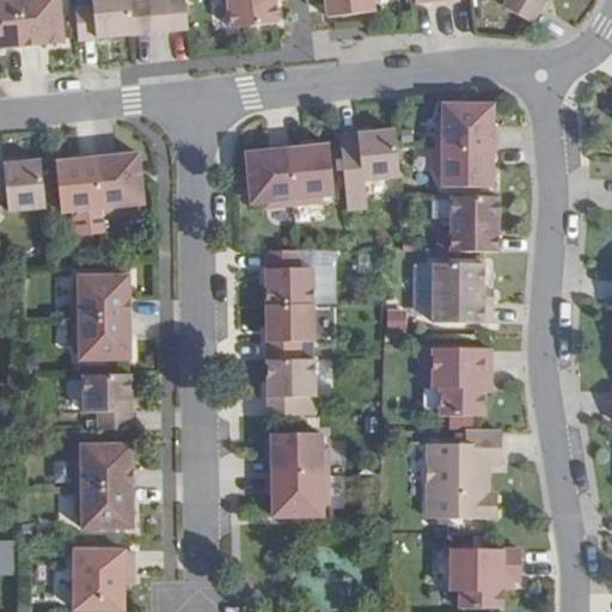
[(17,0),(0,0),(0,48),(23,46),(17,0)]
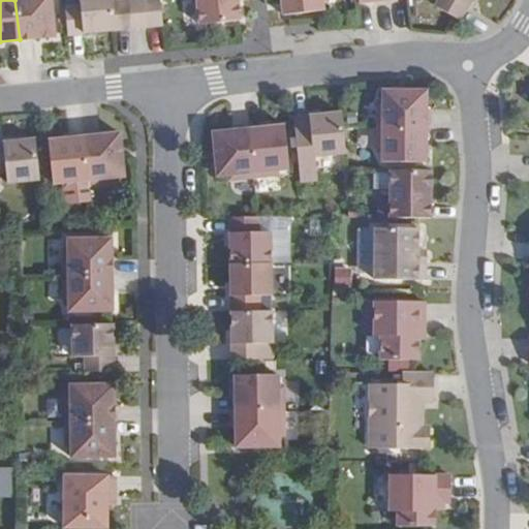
[(14,0),(20,39),(55,36),(51,0),(14,0)]
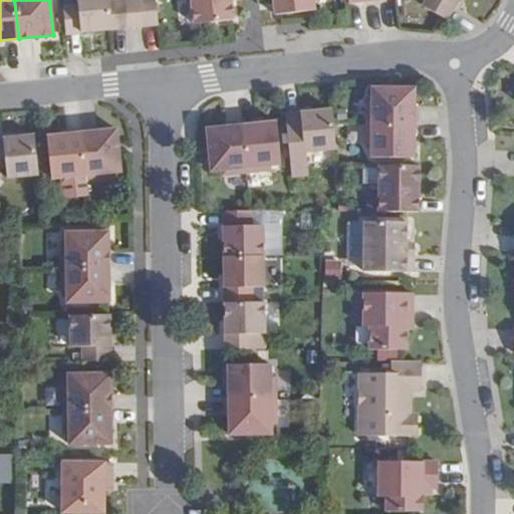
[(77,0),(78,5),(63,7),(66,33),(112,29),(109,2),(108,0),(77,0)]
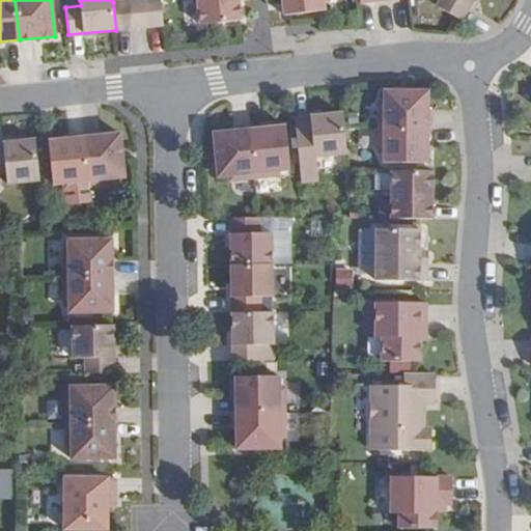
[(129,0),(113,2),(116,30),(132,28),(129,0)]
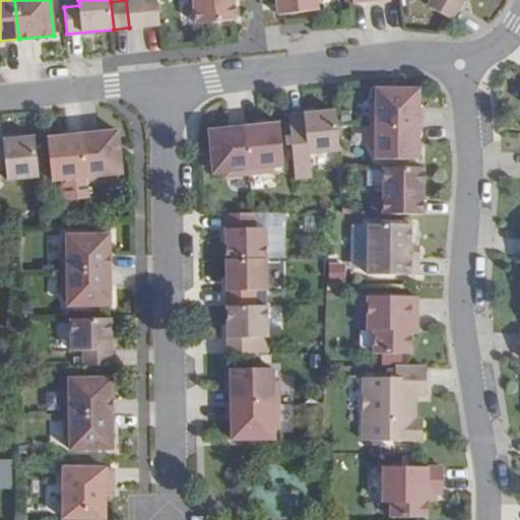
[(141,0),(129,0),(126,0),(129,27),(144,25),(141,0)]
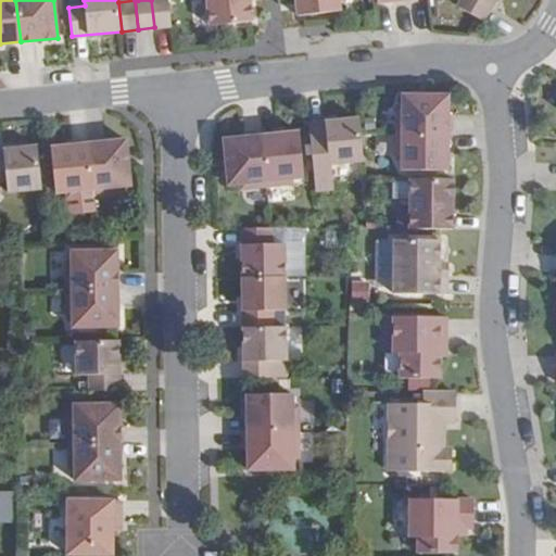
[(167,0),(151,0),(154,27),(171,26),(167,0)]
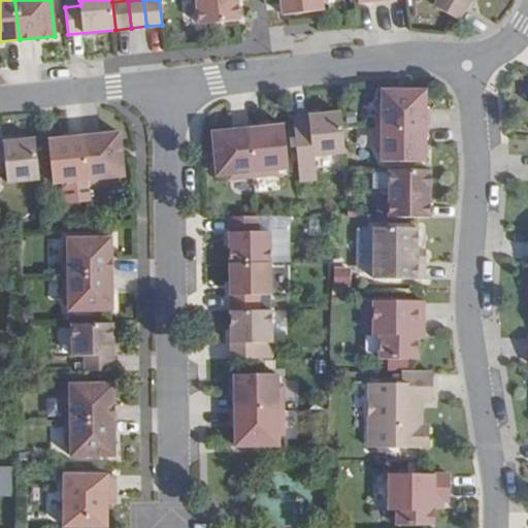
[(197,0),(200,25),(239,21),(237,0),(197,0)]
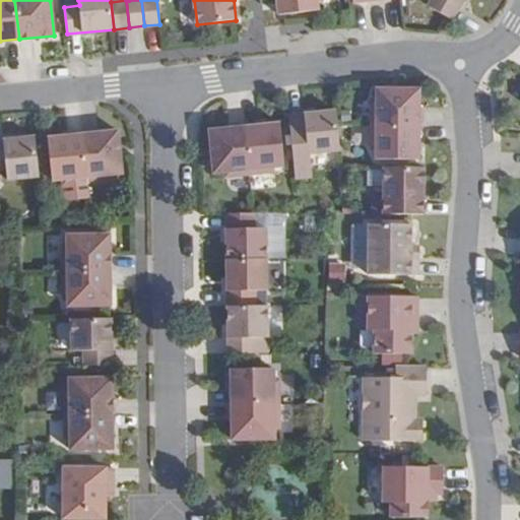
[(317,0),(276,0),(279,14),(318,10),(317,0)]
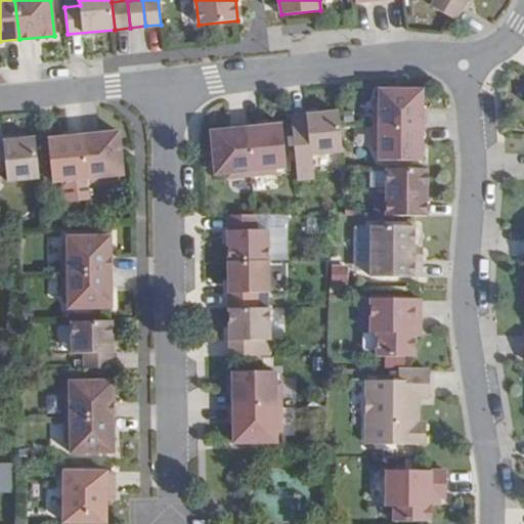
[(466,0),(434,0),(431,6),(455,20),(466,0)]
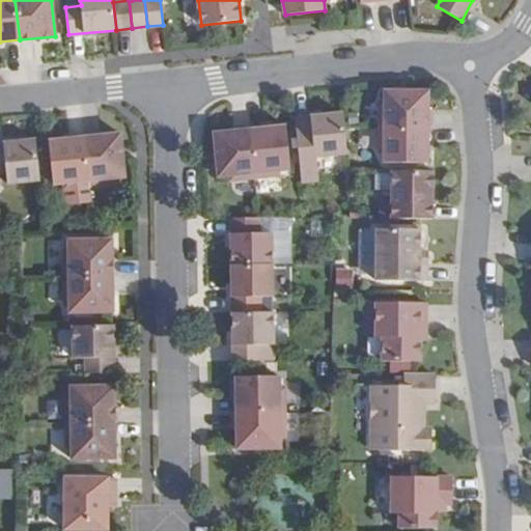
[(165,50),(162,27),(143,30),(147,52),(165,50)]
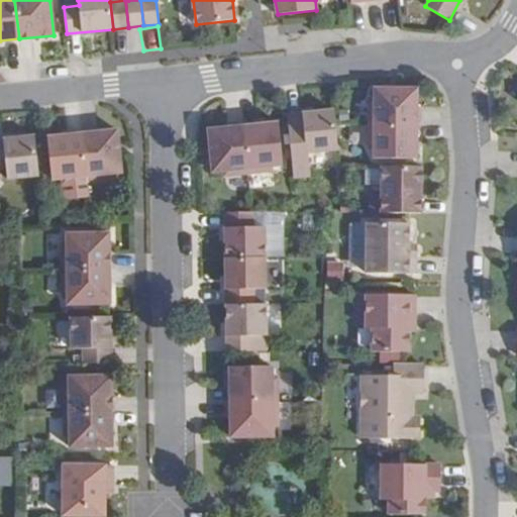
[(370,100),(370,123),(417,124),(419,124),(419,107),(416,107),(417,89),(375,89),(375,100),(370,100)]
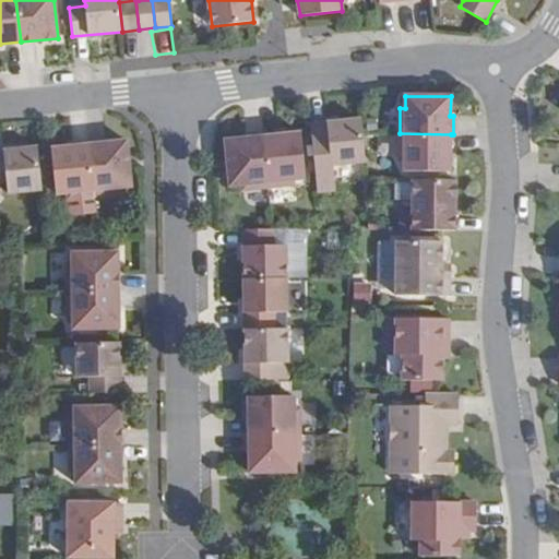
[(360,119),(311,125),(313,154),(318,191),(334,190),(331,165),(365,162),(363,133),(360,119)]
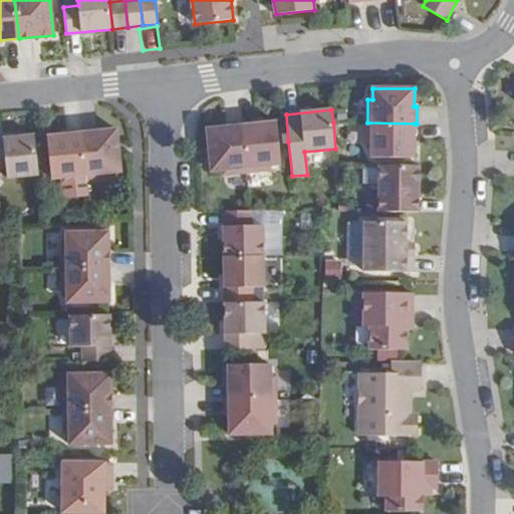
[(242,125),(247,173),(270,170),(269,165),(281,164),(276,121),(242,125)]
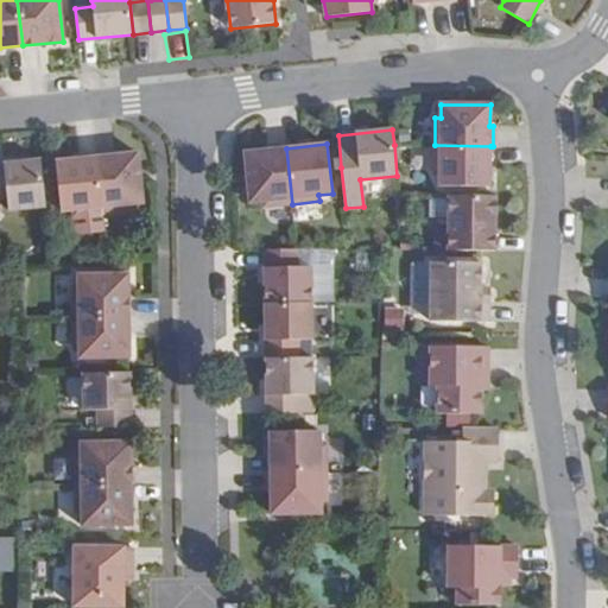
[(491,146),(435,145),(434,173),(439,173),(439,187),(489,187),(491,146)]
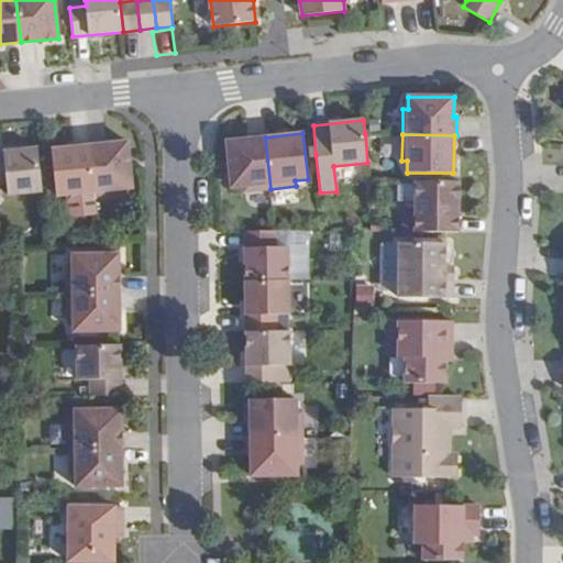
[(246,139),(227,142),(232,187),(243,186),(244,191),(271,189),(265,138),(265,135),(246,136),(246,139)]
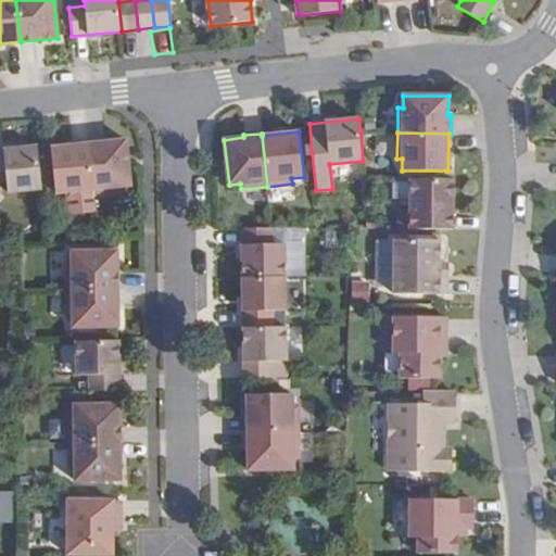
[(88,143),(89,143),(95,194),(119,192),(118,187),(130,185),(126,140),(106,141),(106,139),(88,141),(88,143)]
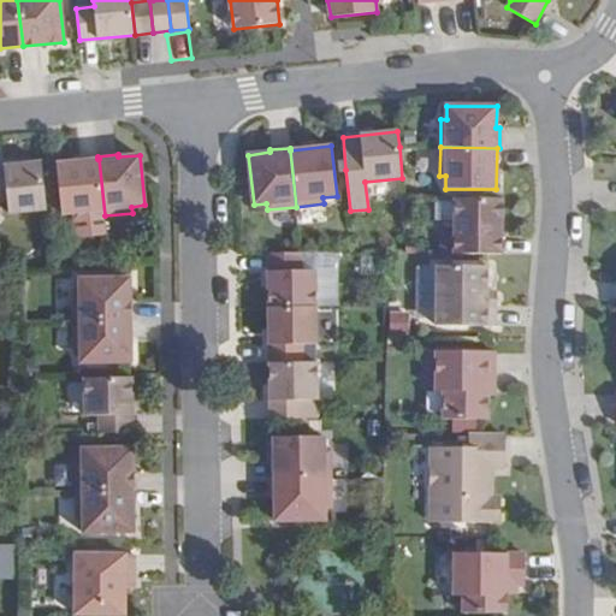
[(105,232),(105,215),(99,159),(98,159),(57,164),(61,214),(76,213),(77,235),(105,232)]
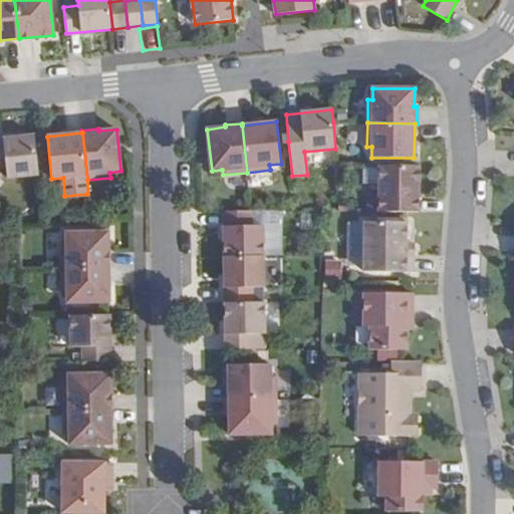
[(0,166),(6,166),(7,178),(38,174),(34,136),(0,139),(0,166)]
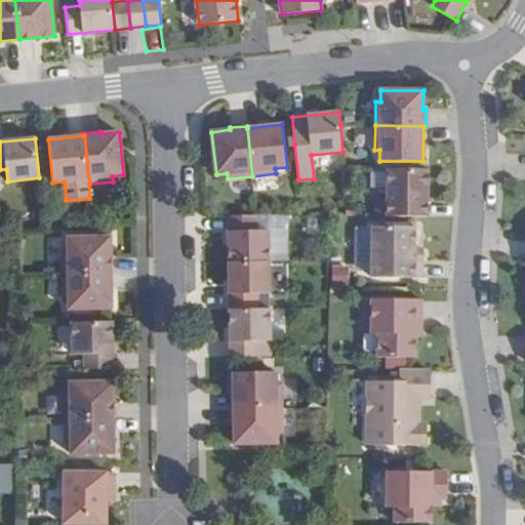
[(428,169),(388,168),(388,216),(400,216),(428,216),(428,169)]
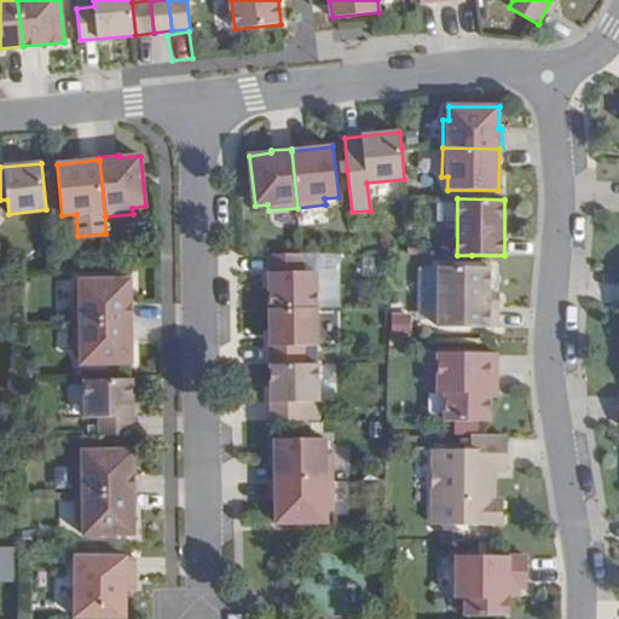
[(302,254),(268,254),(270,310),(317,310),(317,272),(302,272),(302,254)]
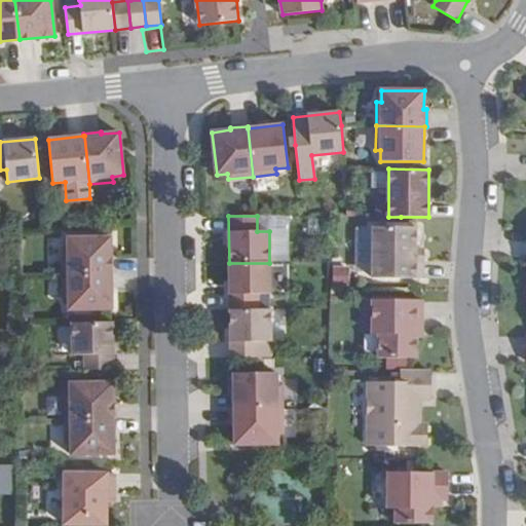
[(416,227),(373,227),(373,278),(423,278),(423,262),(416,262),(415,249),(416,227)]
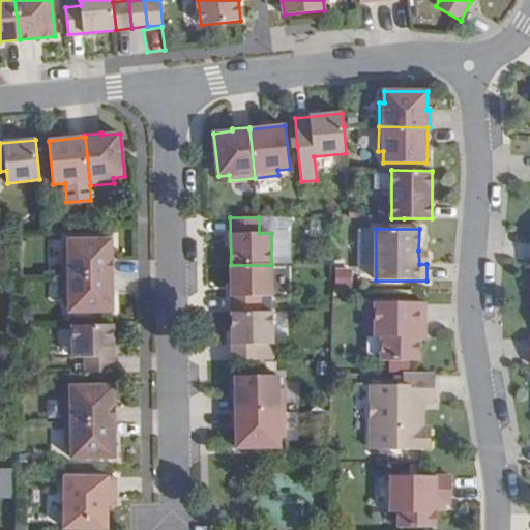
[(63,251),(63,275),(113,275),(112,239),(68,240),(68,251),(63,251)]
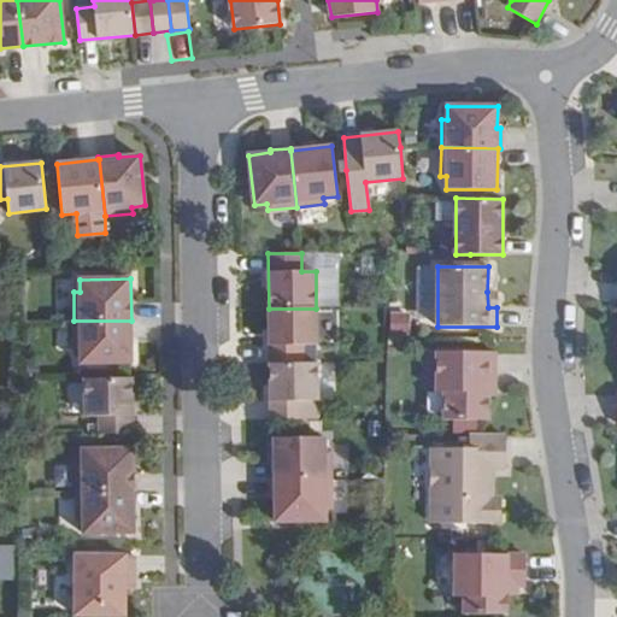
[(316,309),(269,309),(270,364),(303,363),(303,345),(317,345),(316,309)]
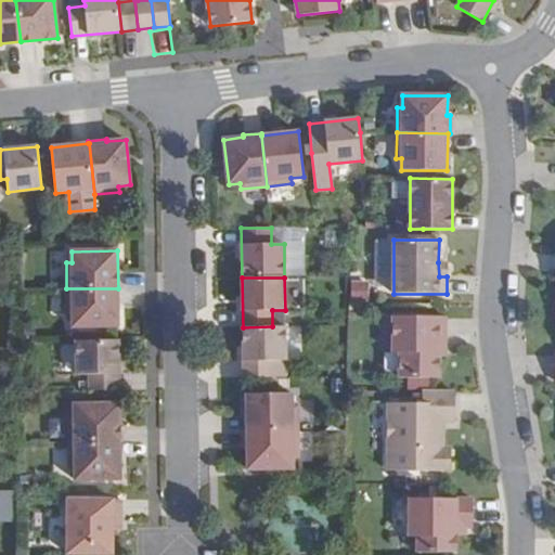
[(351,282),(351,301),(369,301),(369,281),(351,282)]
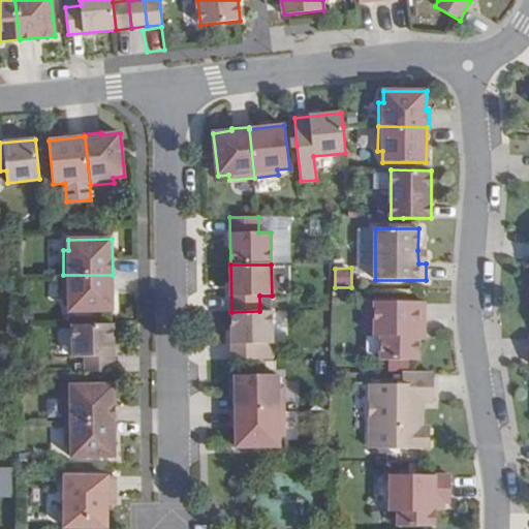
[(113,275),(63,275),(64,300),(69,300),(69,311),(113,311),(113,275)]
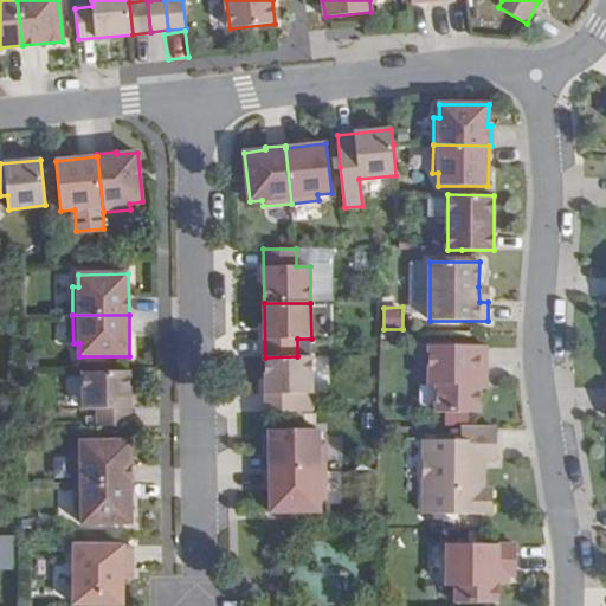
[(487,346),(429,346),(429,385),(436,386),(436,412),(479,413),(479,388),(479,379),(487,379),(487,346)]
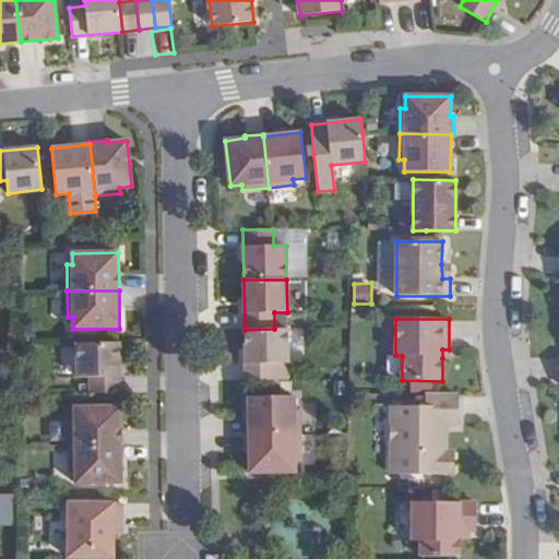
[(274,329),(245,330),(246,380),(275,380),(275,364),(287,363),(287,329),(274,329)]
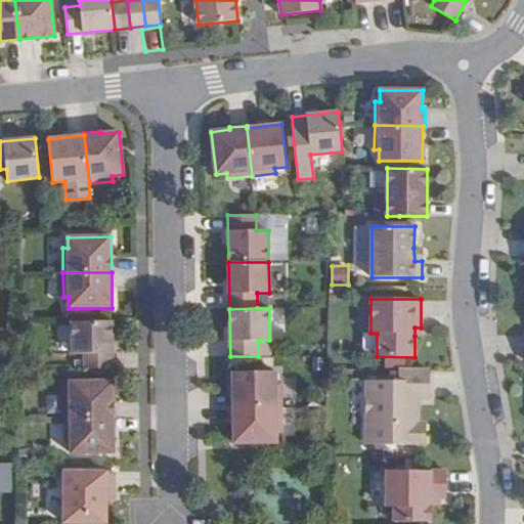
[(112,321),(72,321),(72,353),(85,353),(85,368),(113,368),(112,321)]
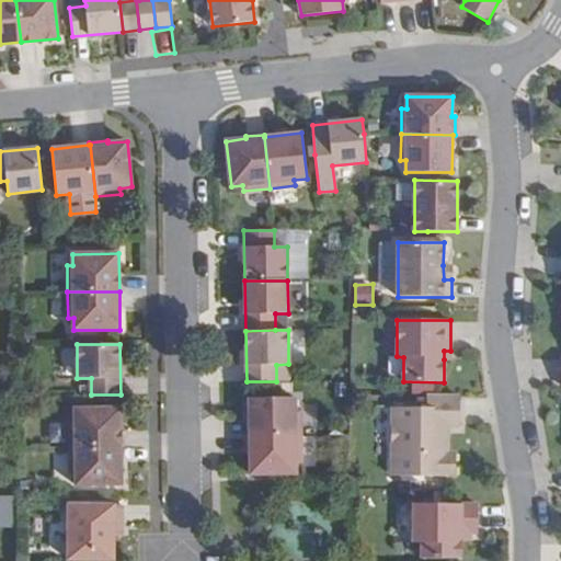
[(459,396),(427,396),(427,408),(392,408),(392,476),(455,477),(455,453),(449,453),(448,434),(445,434),(445,426),(458,426),(459,396)]
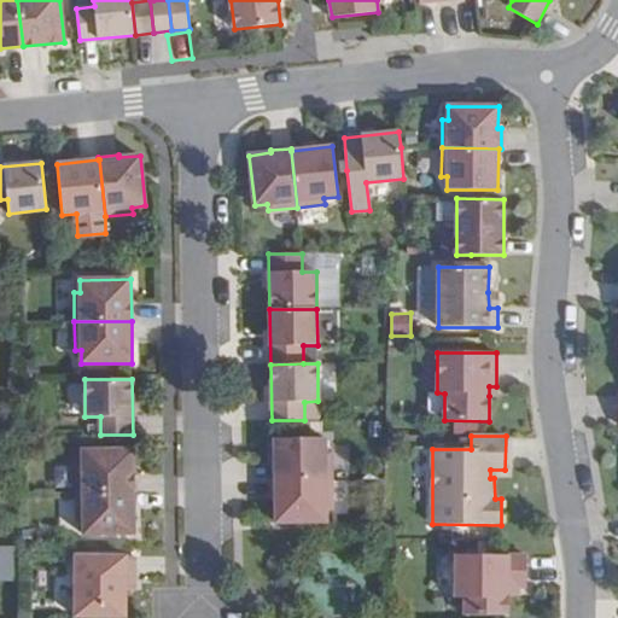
[(325,438),(274,438),(275,481),(332,482),(332,452),(325,452),(325,438)]
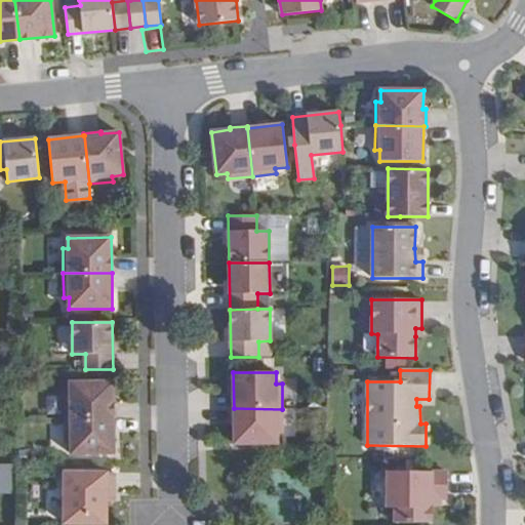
[(65,394),(66,418),(114,417),(113,381),(70,382),(70,394),(65,394)]
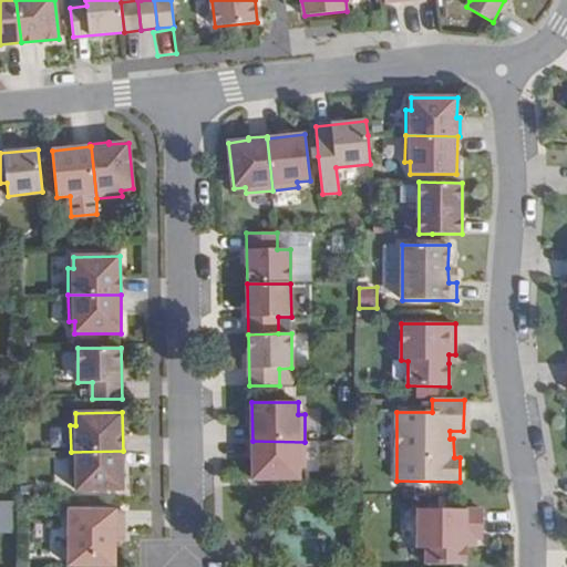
[(305,466),(305,442),(253,441),(249,441),(250,460),(253,460),(253,480),(300,478),(299,466),(305,466)]
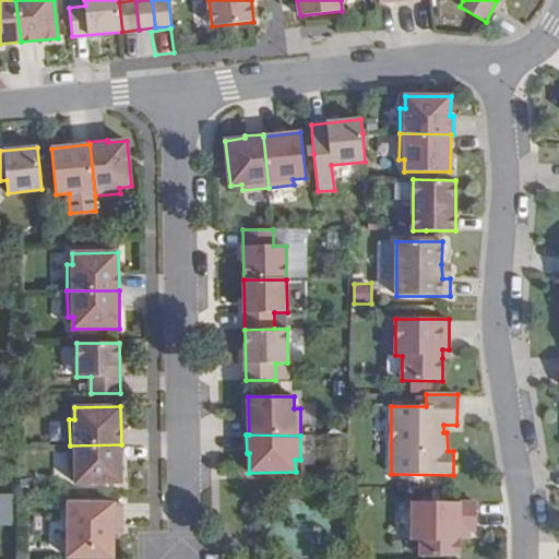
[(121,444),(70,445),(70,472),(75,472),(75,484),(121,483),(121,444)]
